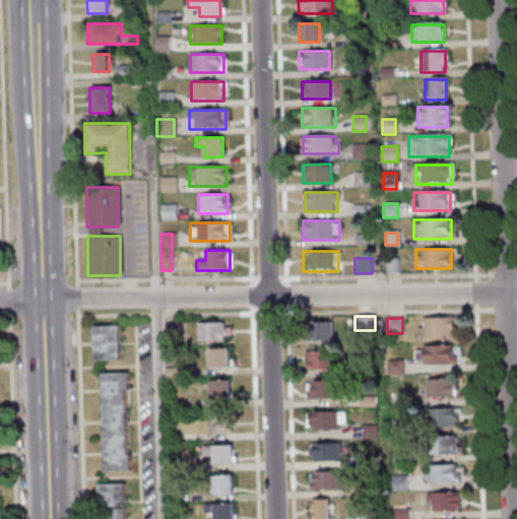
[(416,339),(454,339),(454,318),(422,318),(422,327),(416,327),(416,339)]
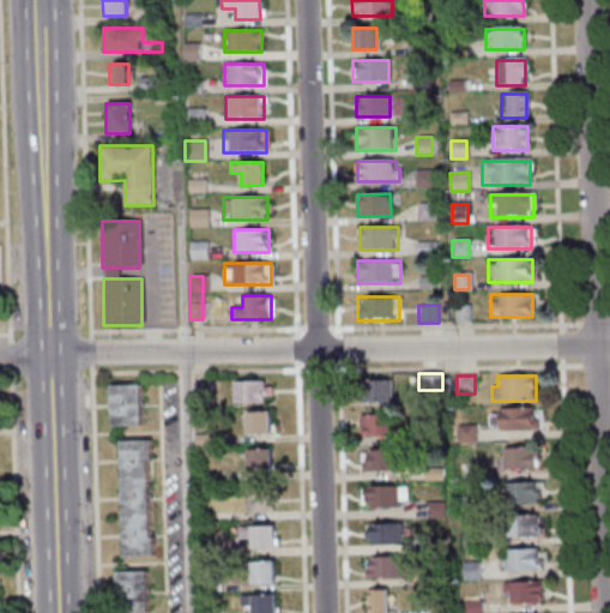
[(269,380),(231,380),(231,403),(269,403),(269,380)]
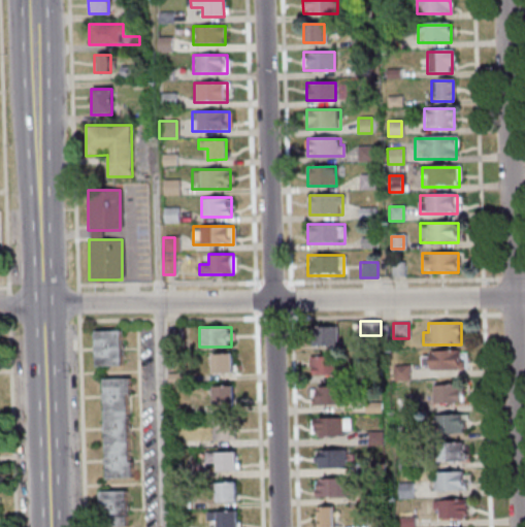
[(312,327),(312,346),(336,346),(336,327),(312,327)]
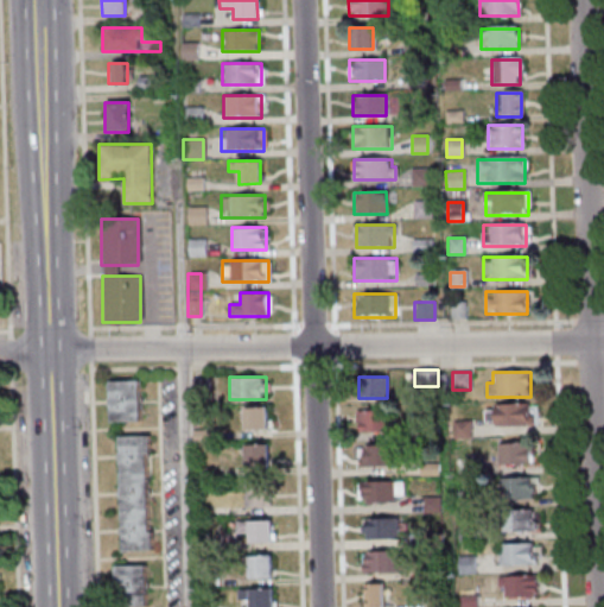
[(113,381),(114,423),(144,422),(142,381),(113,381)]
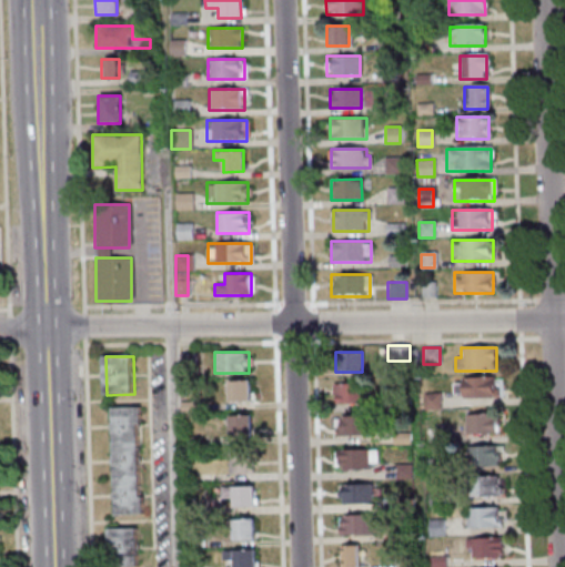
[(455,377),(455,398),(495,398),(495,377),(455,377)]
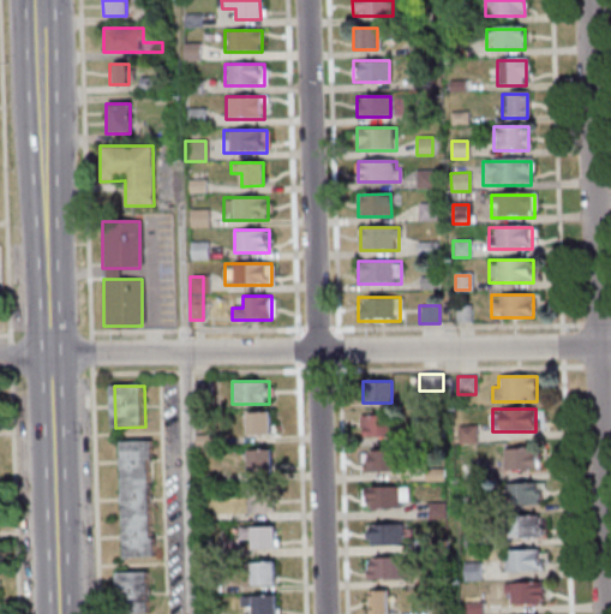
[(246,412),(246,435),(269,435),(269,412),(246,412)]
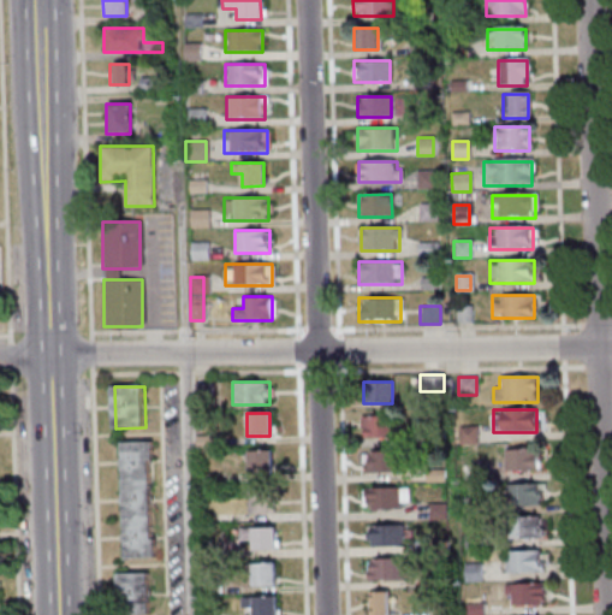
[(360,417),(360,438),(393,438),(393,417),(360,417)]
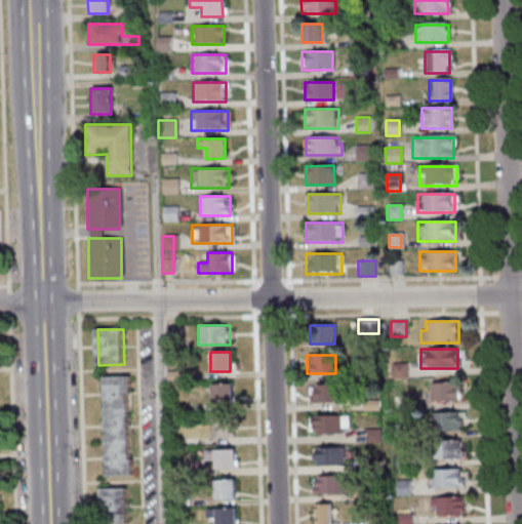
[(108,476),(133,475),(133,460),(130,460),(128,392),(131,392),(131,376),(105,377),(108,476)]
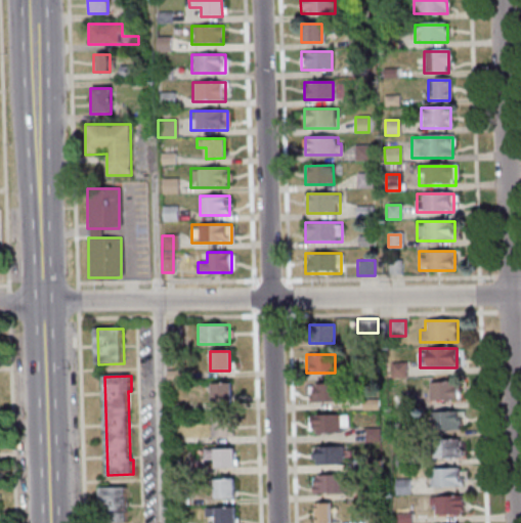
[(459,382),(428,382),(428,400),(459,400),(459,382)]
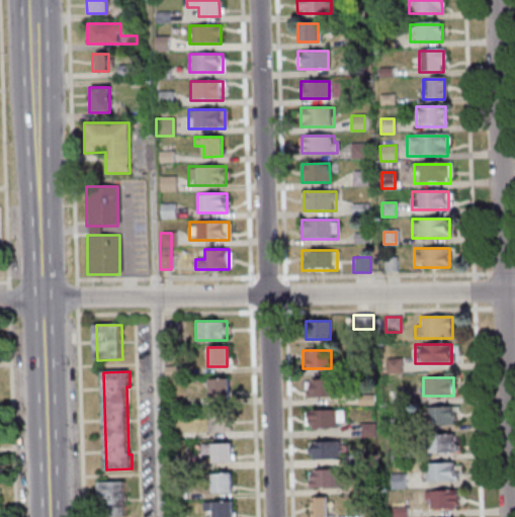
[(209,433),(230,433),(230,407),(229,407),(229,378),(208,378),(209,433)]
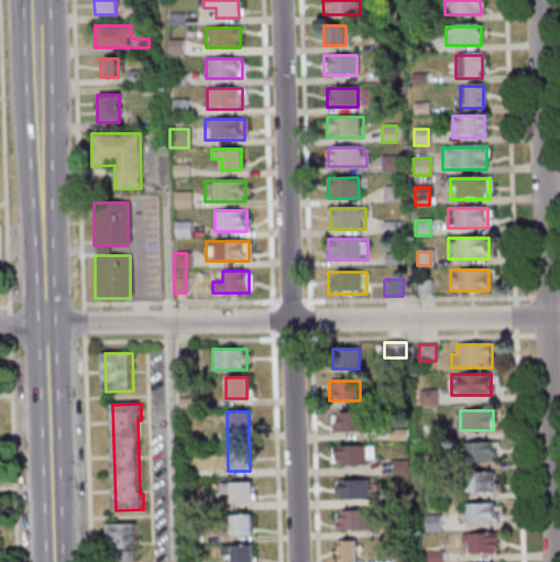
[(332,414),(332,432),(366,432),(366,414),(332,414)]
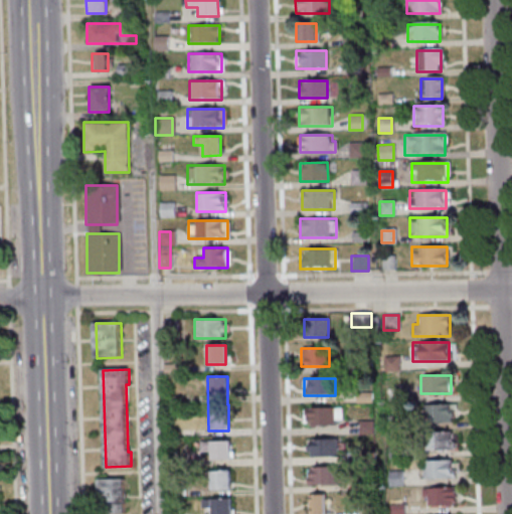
[(423,405),(423,422),(453,422),(453,405),(423,405)]
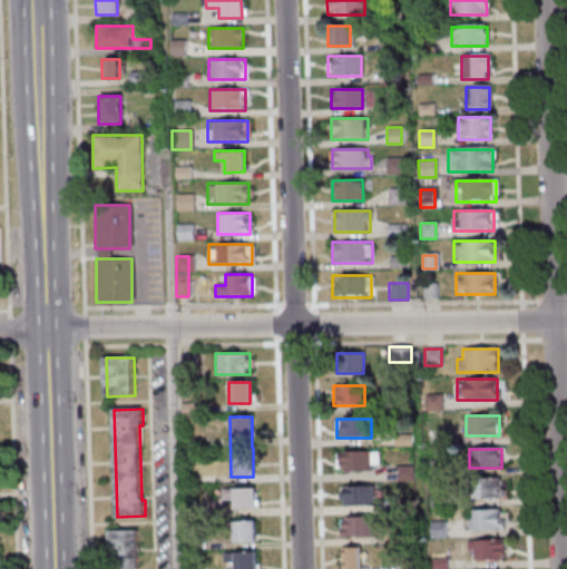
[(377,472),(377,453),(336,453),(336,472),(377,472)]
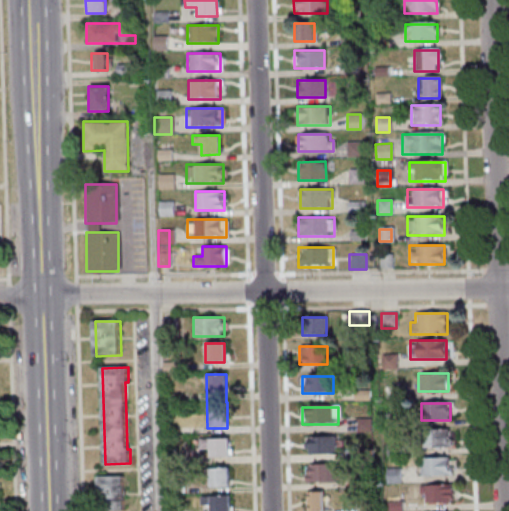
[(450,448),(450,430),(423,430),(423,448),(450,448)]
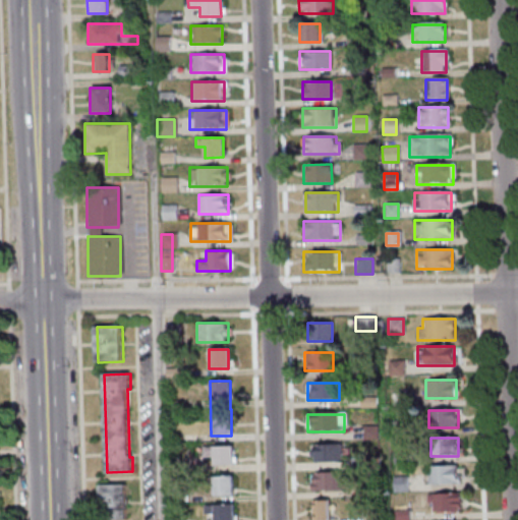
[(311,446),(311,463),(340,463),(340,446),(311,446)]
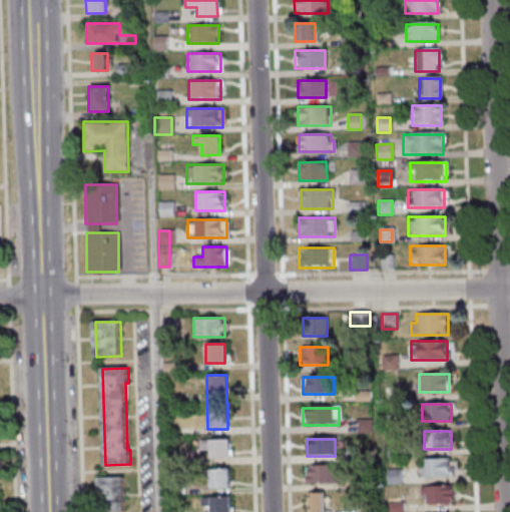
[(207,459),(228,459),(228,440),(207,440),(207,459)]
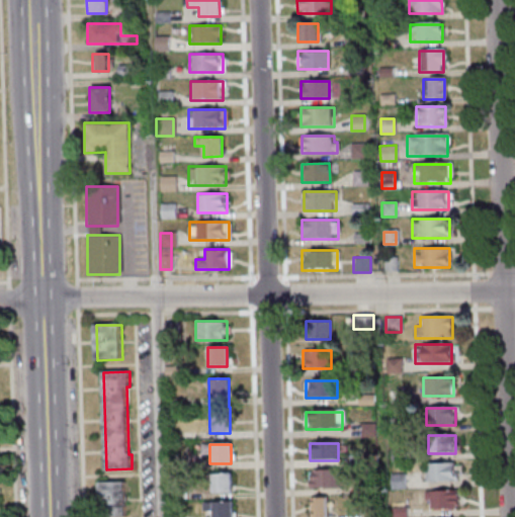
[(425,464),(425,483),(456,483),(456,464),(425,464)]
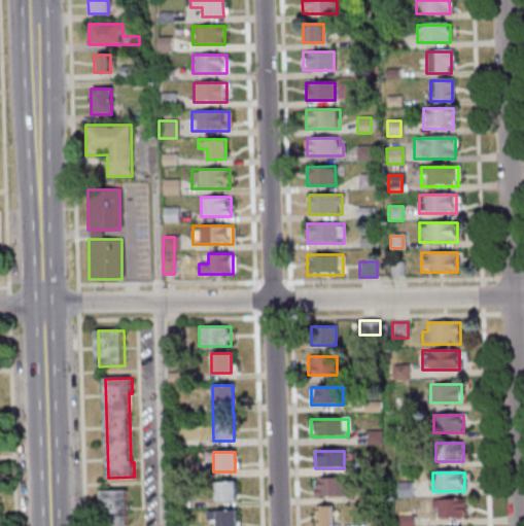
[(314,479),(314,496),(347,496),(347,479),(314,479)]
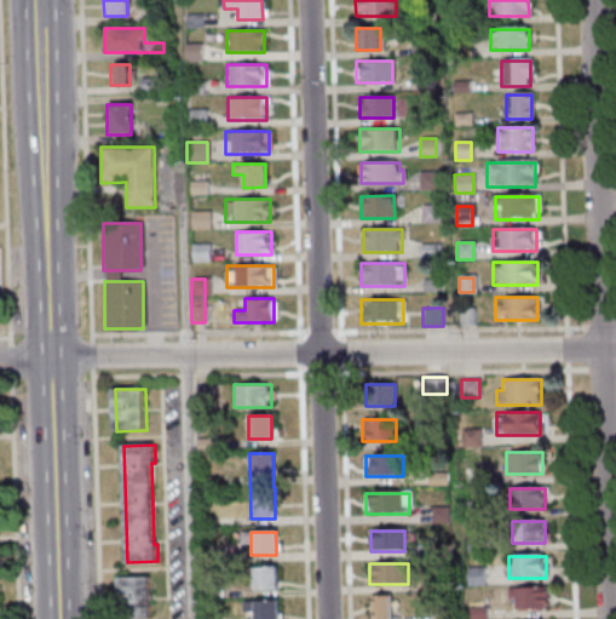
[(252,567),(252,591),(276,591),(276,567),(252,567)]
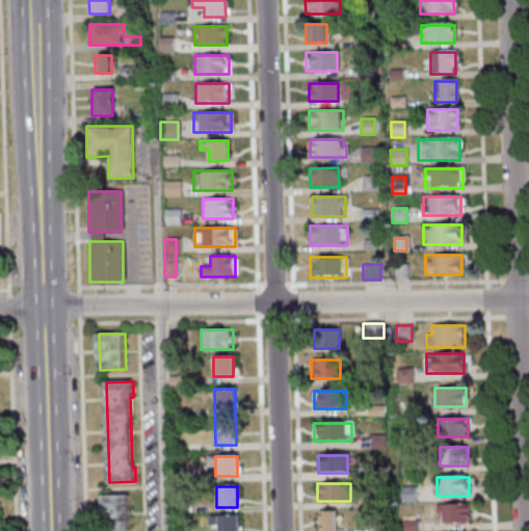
[(103,496),(104,530),(131,530),(129,495),(103,496)]
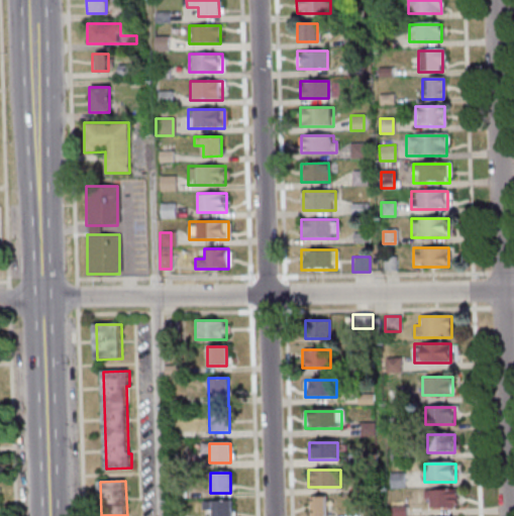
[(456,492),(425,492),(425,510),(456,510),(456,492)]
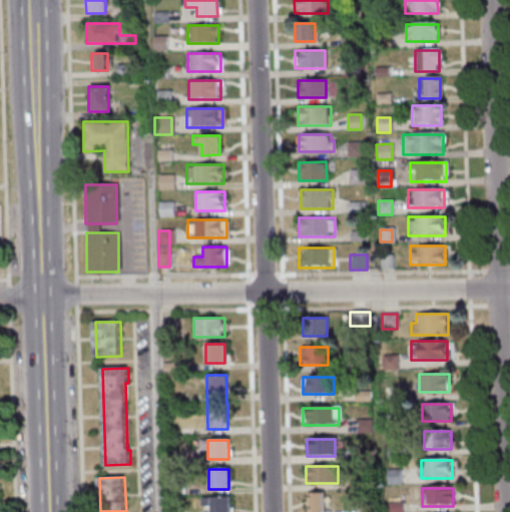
[(323,511),(323,492),(307,492),(307,511),(323,511)]
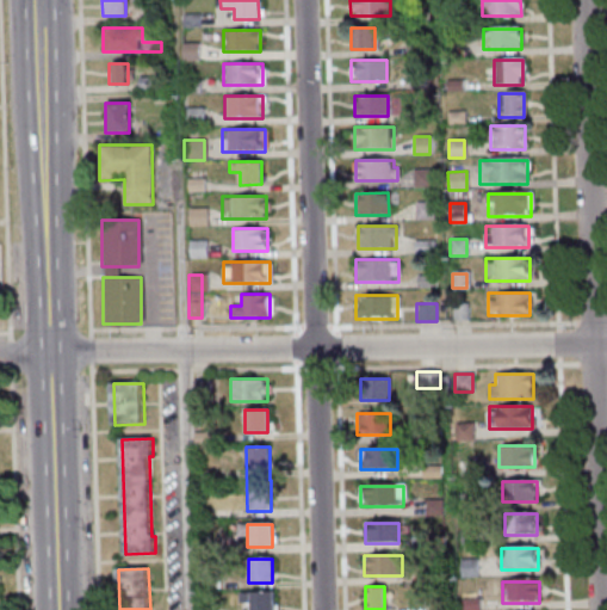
[(273,609),(273,592),(237,592),(237,604),(249,604),(248,609),(273,609)]
